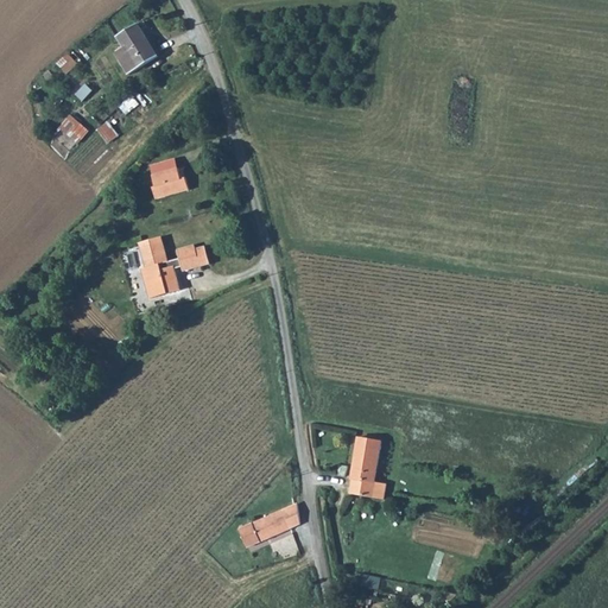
[(116,54),(130,75),(158,57),(139,24),(118,37),(125,48),(116,54)]
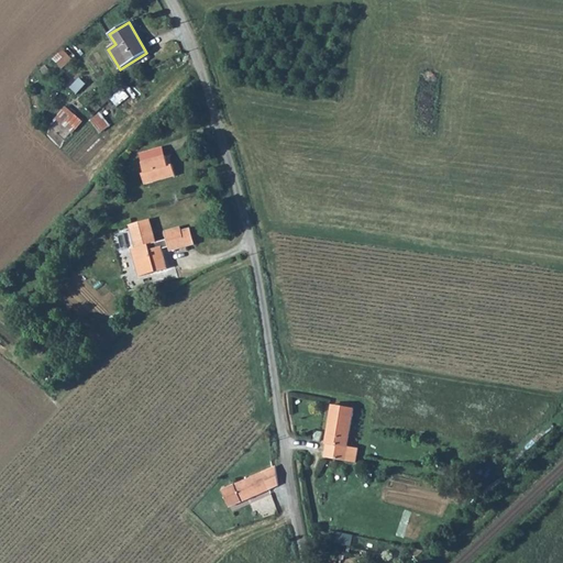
[(74,132),(85,119),(67,105),(56,117),(74,132)]
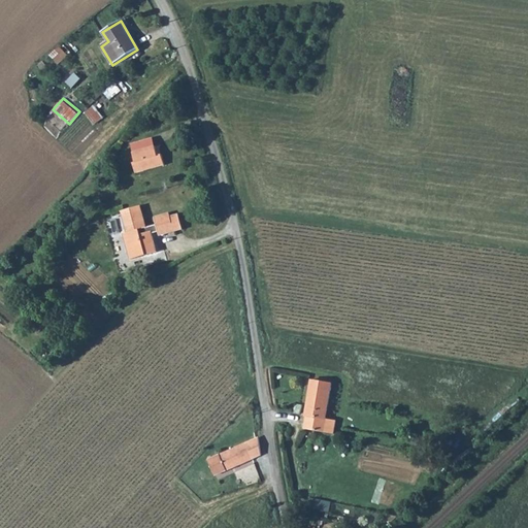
[(93,103),(86,111),(96,122),(103,113),(93,103)]
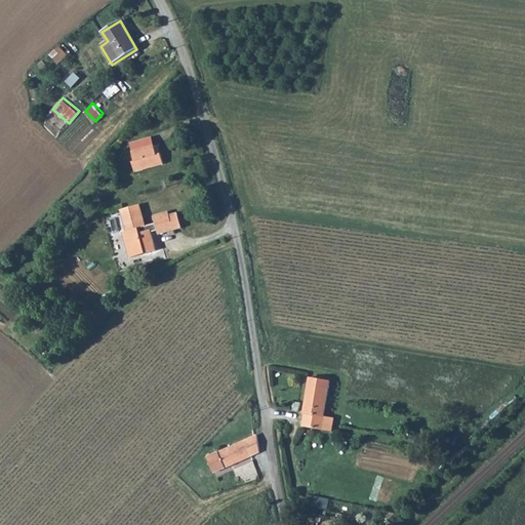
[(132,150),(138,170),(165,163),(162,151),(159,152),(156,143),(132,150)]
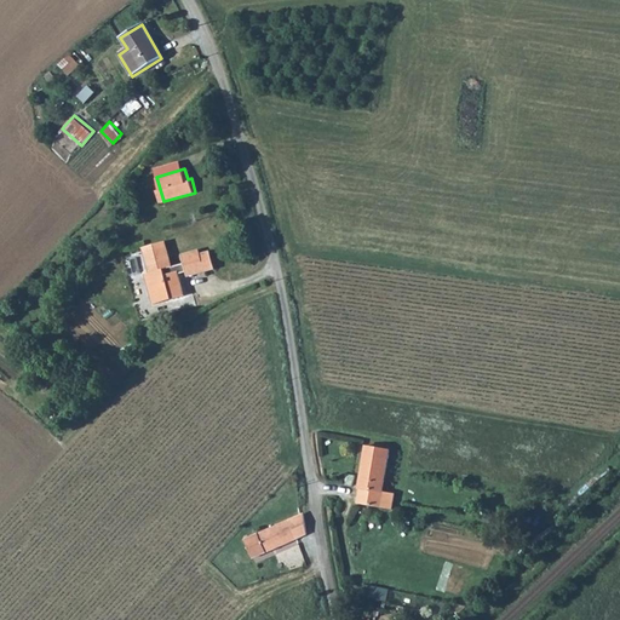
[(148,283),(153,300),(170,294),(171,300),(184,297),(177,274),(185,271),(183,264),(172,267),(165,242),(142,248),(149,274),(151,282),(148,283)]
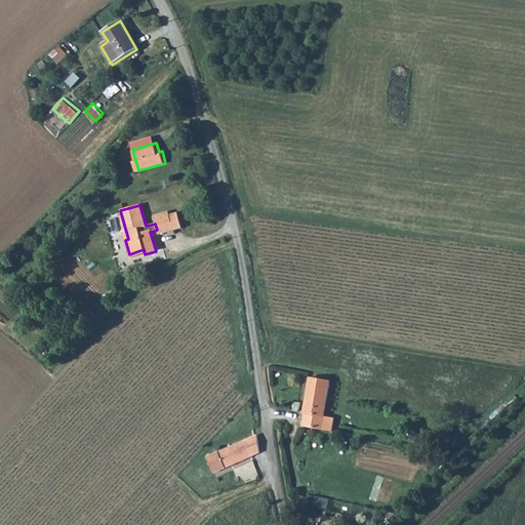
[(155,224),(157,230),(159,235),(173,231),(168,215),(167,212),(153,215),(155,224)]
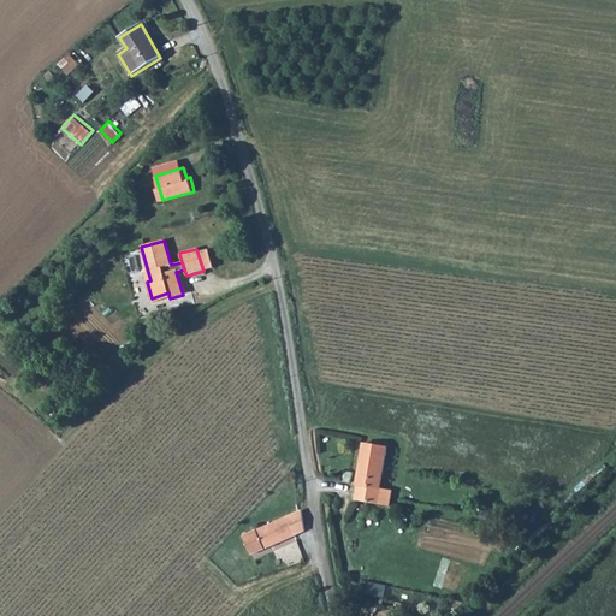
[(197,253),(203,271),(213,268),(208,249),(197,253)]
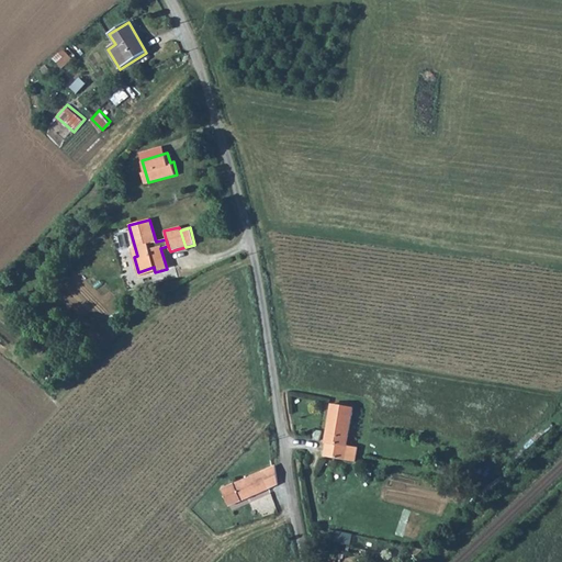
[(138,272),(139,277),(155,272),(154,267),(138,272)]
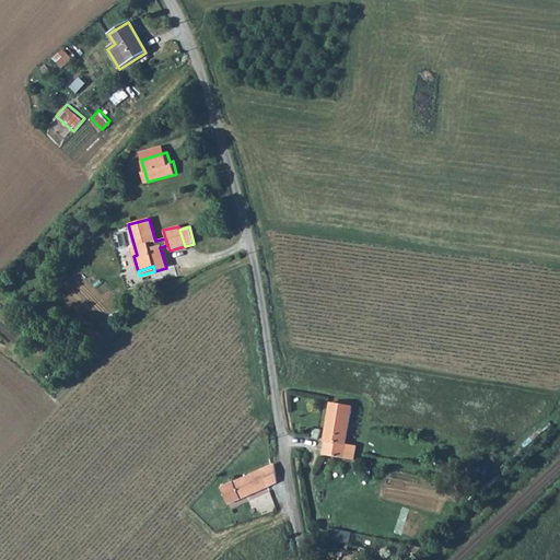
[(324,455),(356,461),(359,445),(348,444),(353,407),(330,403),(324,442),(326,443),(324,455)]
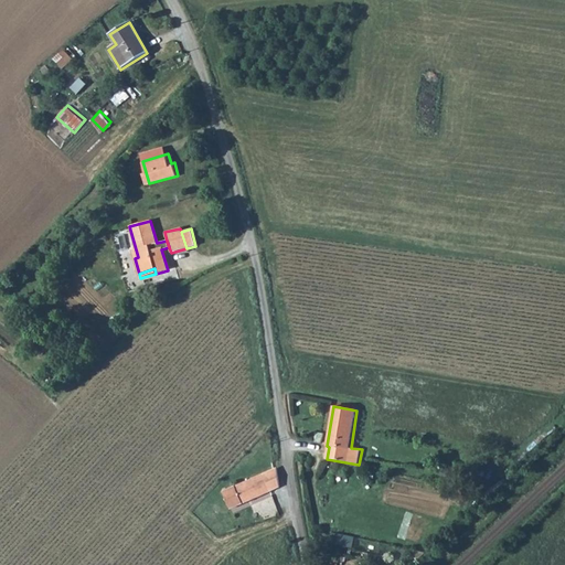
[(277,468),(224,492),(231,509),(280,488),(277,468)]
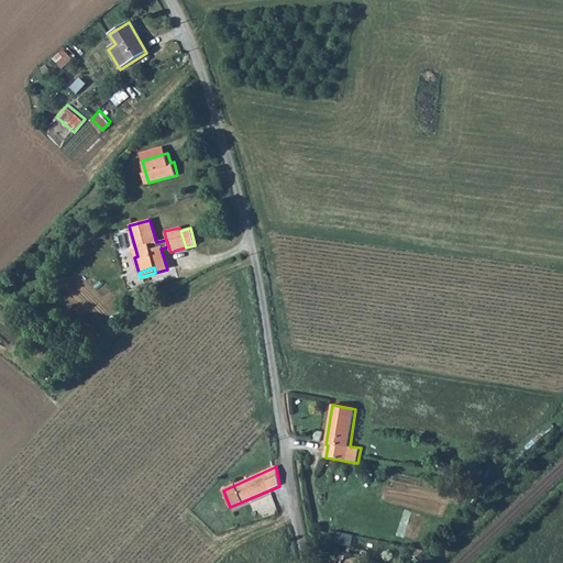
[(333,529),(332,540),(352,543),(354,532),(333,529)]
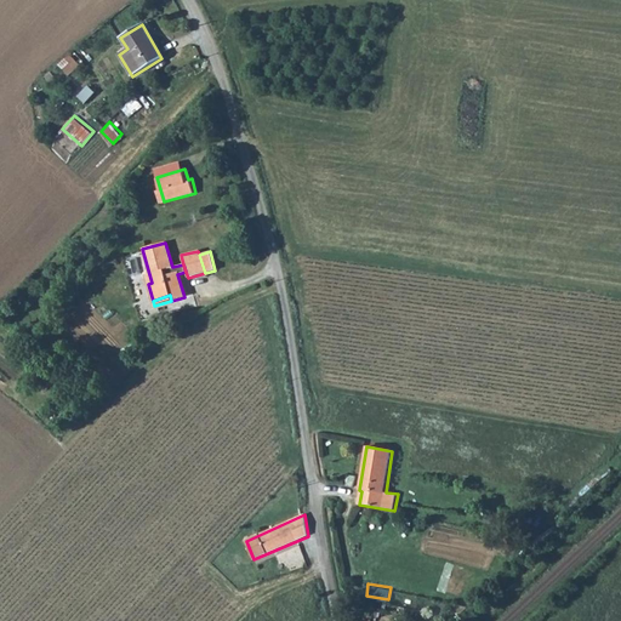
All buildings are outlined.
